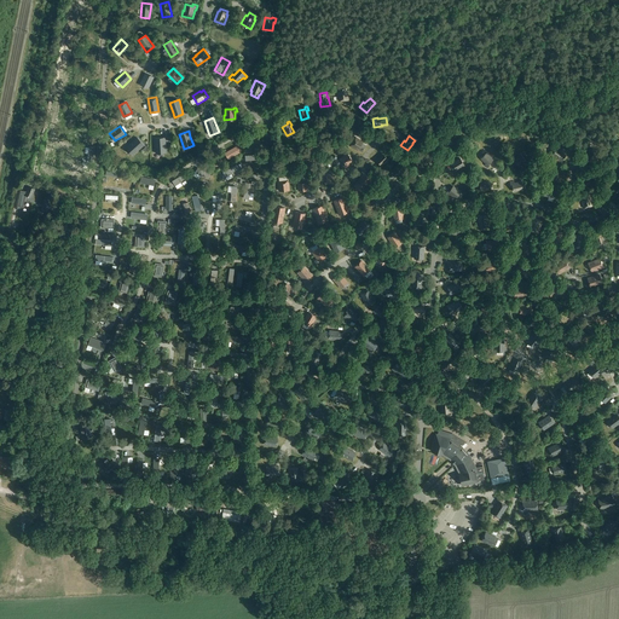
[(246,146),(260,143),(259,137),(244,139),(246,146)]
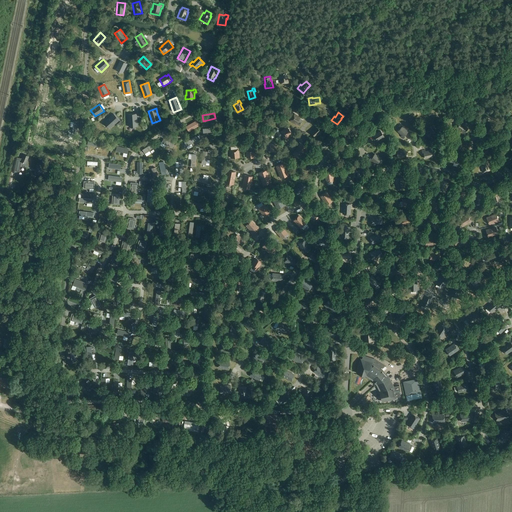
[(110,128),(115,123),(119,120),(114,114),(104,122),(110,128)]
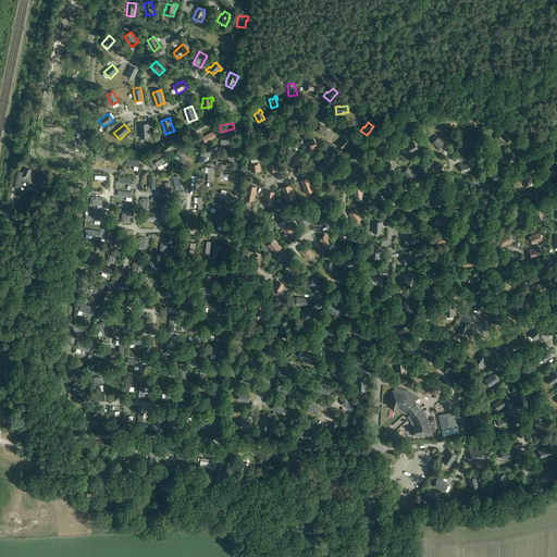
[(149,137),(149,130),(148,124),(139,124),(140,138),(149,137)]
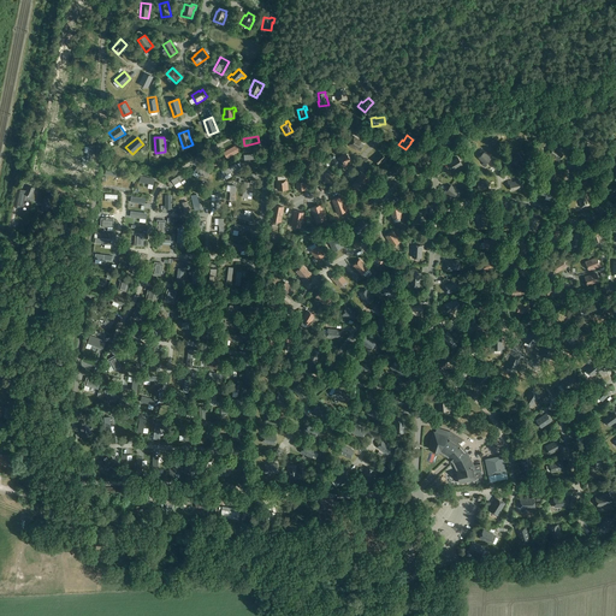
[(361,152),(365,146),(359,142),(359,141),(355,137),(349,146),(356,149),(357,149),(361,152)]
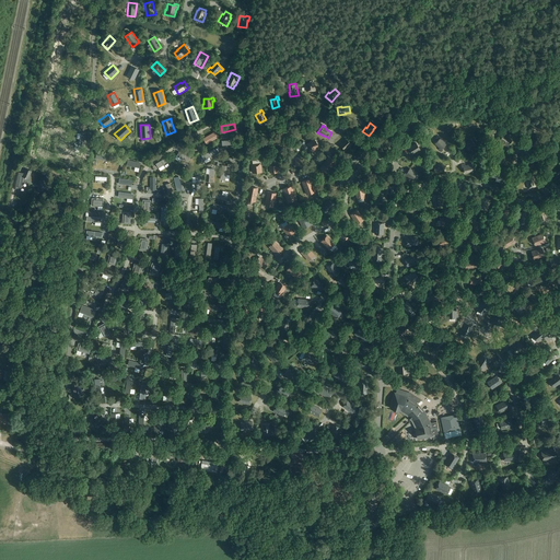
[(207,144),(219,138),(216,131),(203,139),(207,144)]
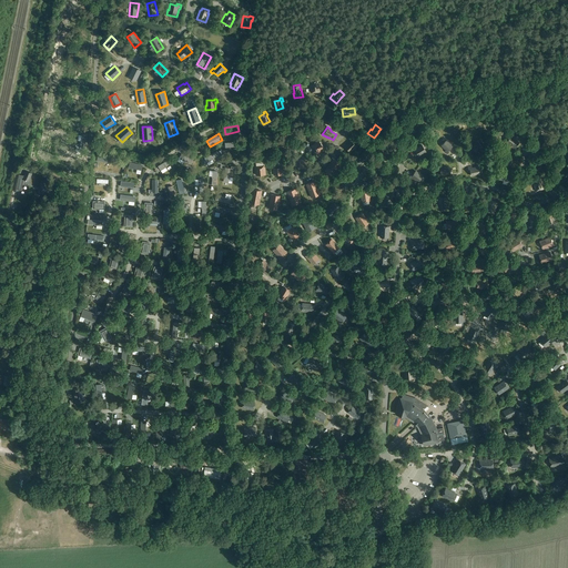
[(516,148),(519,143),(514,139),(514,138),(509,135),(505,142),(511,146),(511,145),(516,148)]
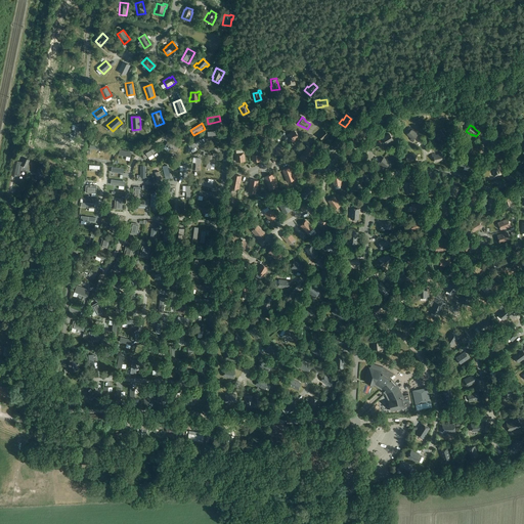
[(355,138),(364,133),(360,127),(351,132),(355,138)]
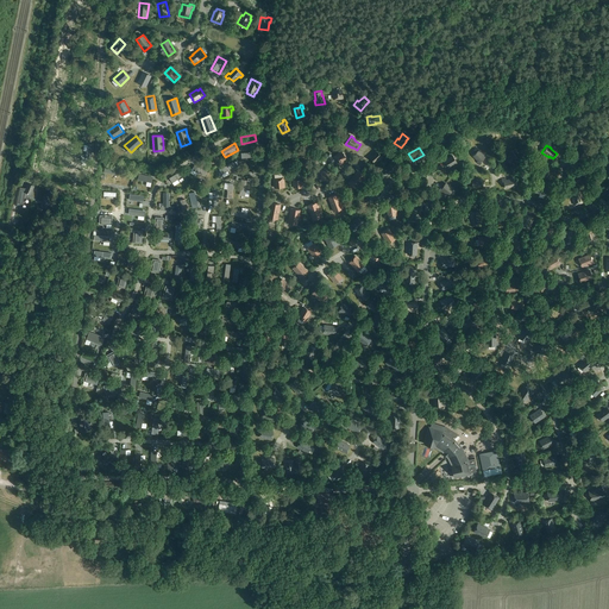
[(589,156),(583,149),(577,152),(576,151),(573,152),(575,155),(576,155),(579,159),(584,156),(585,158),(589,156)]
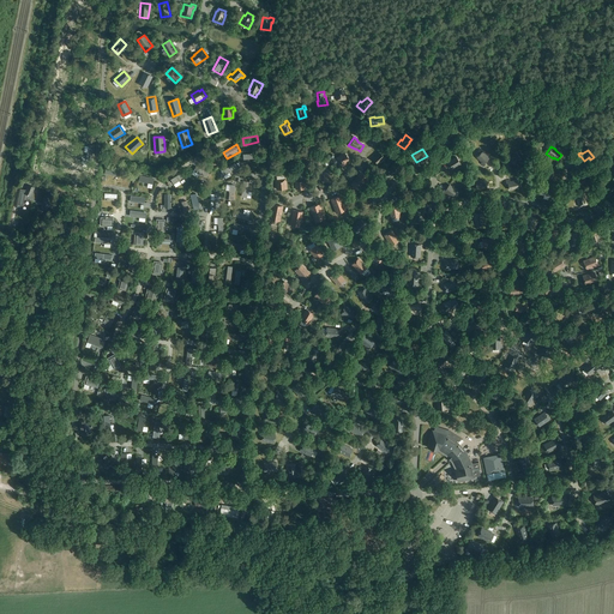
[(343,166),(350,161),(344,152),(337,158),(343,166)]
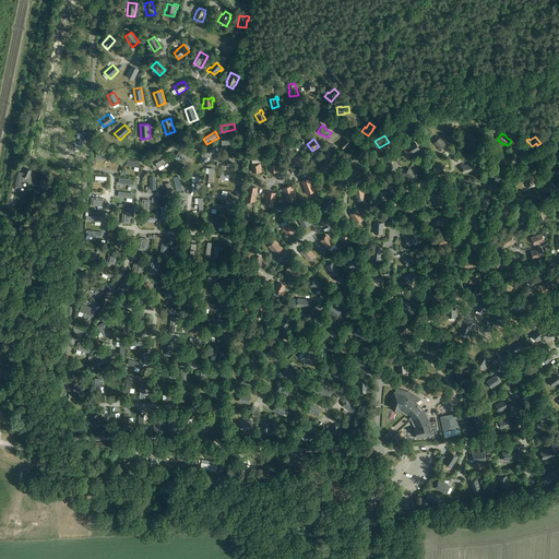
[(352,145),(346,139),(341,143),(340,142),(337,144),(340,146),(341,145),(344,150),(348,146),(349,147),(352,145)]
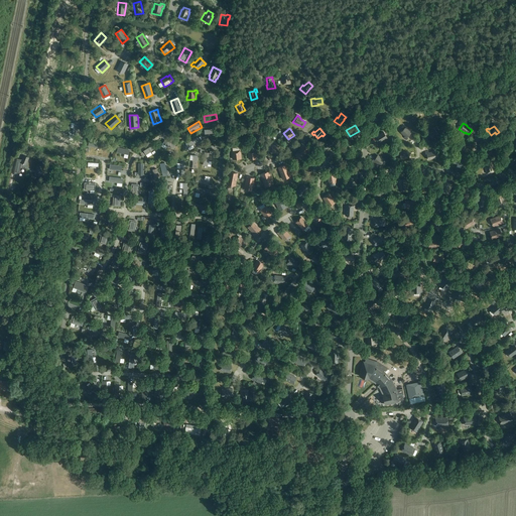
[(406,140),(408,138),(407,137),(411,133),(405,128),(401,133),(405,136),(404,138),(406,140)]
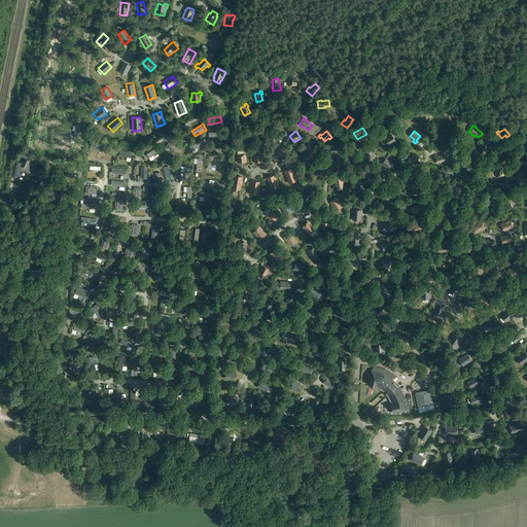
[(448,137),(444,132),(438,136),(437,135),(435,137),(437,139),(438,138),(442,142),(448,137)]
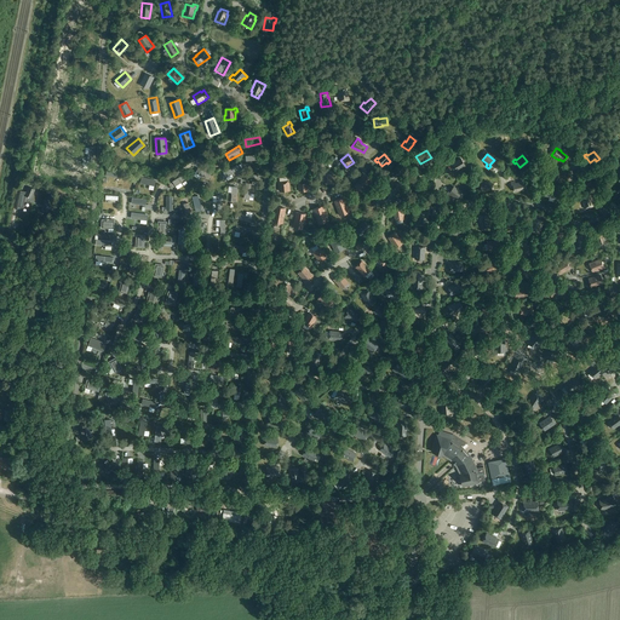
[(465,166),(461,159),(455,162),(454,161),(451,164),(452,166),(454,165),(457,171),(465,166)]
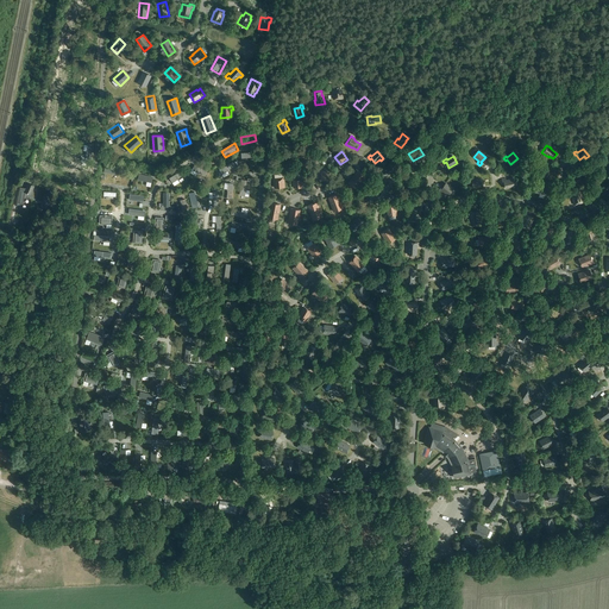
[(233,161),(219,169),(223,174),(236,165),(233,161)]
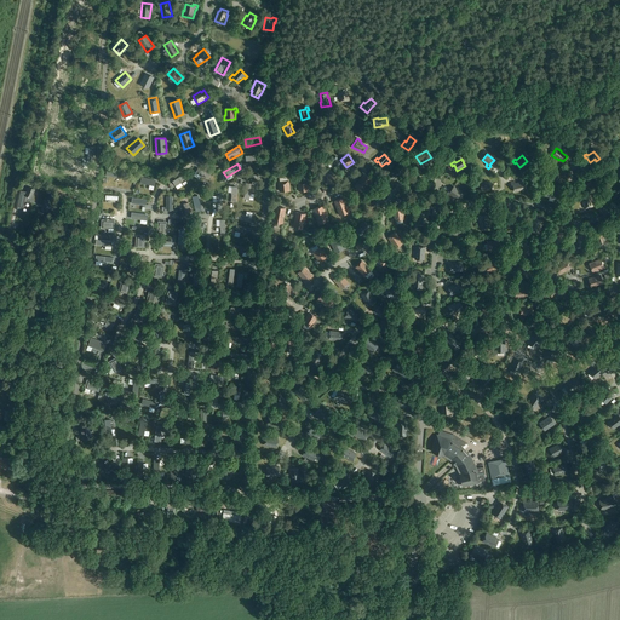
[(199,167),(195,172),(211,181),(213,176),(199,167)]
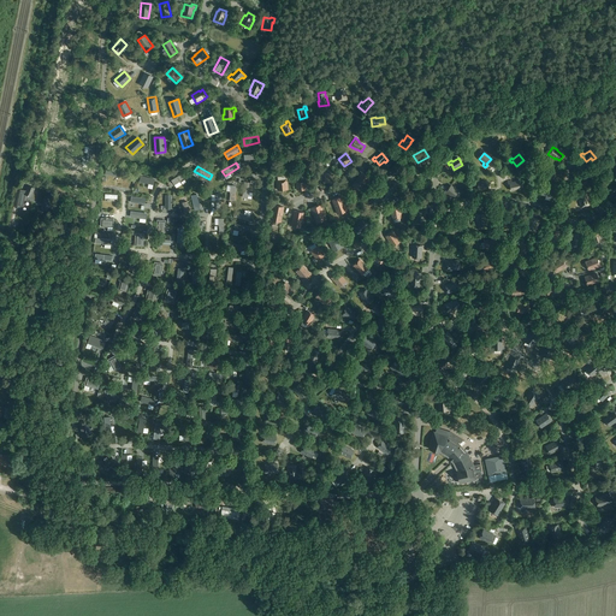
[(388,181),(398,175),(395,167),(384,172),(388,181)]
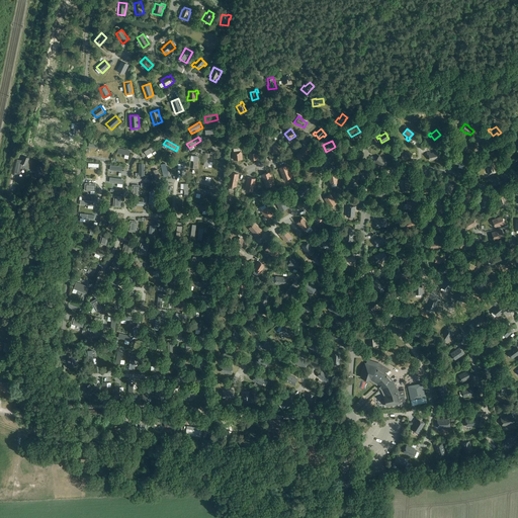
[(467,152),(467,150),(466,150),(467,144),(460,143),(459,149),(464,150),(464,152),(467,152)]
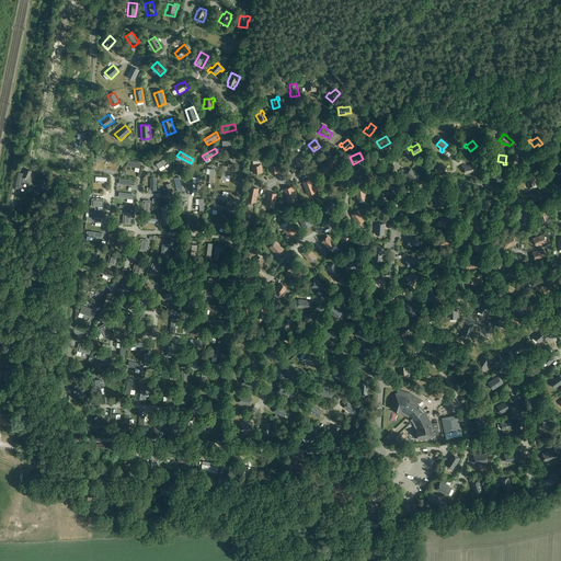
[(168,156),(156,163),(159,168),(171,160),(168,156)]
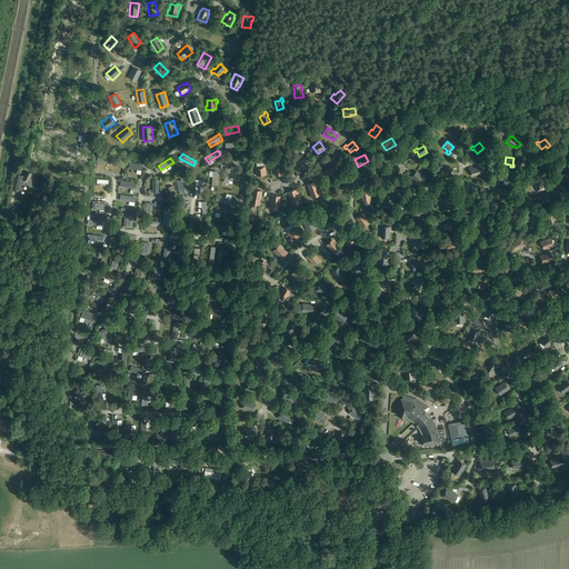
[(306,170),(308,161),(299,160),(298,169),(306,170)]
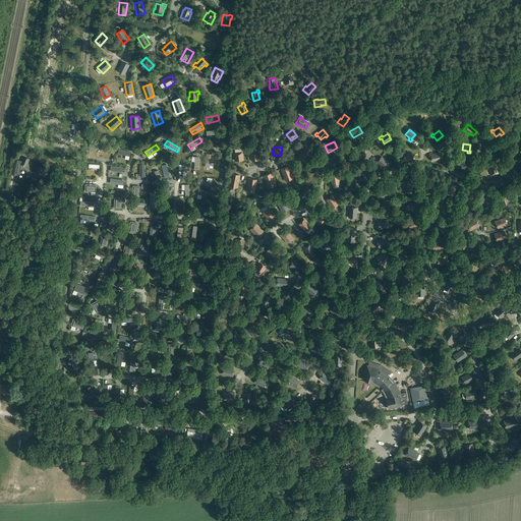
[(306,147),(299,157),(305,161),(312,151),(306,147)]
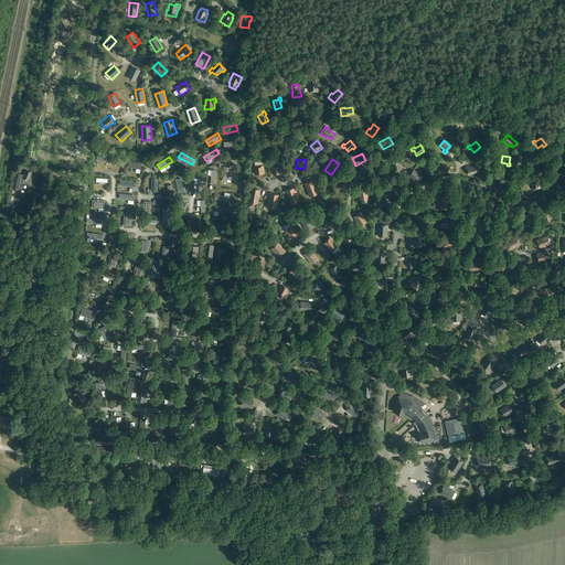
[(544,169),(541,160),(535,162),(534,161),(531,162),(532,164),(533,164),(535,170),(541,168),(542,170),(544,169)]
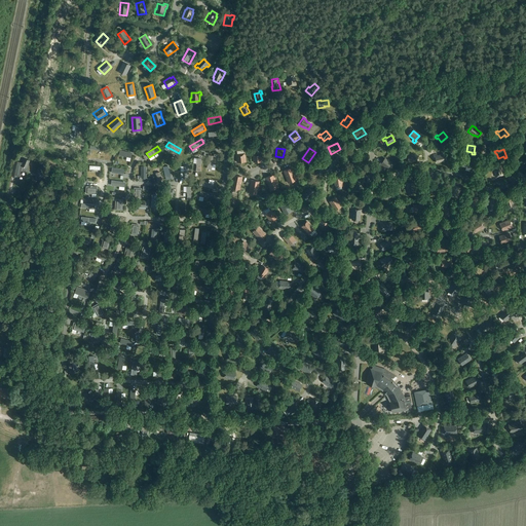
[(254,162),(262,161),(261,153),(253,154),(254,162)]
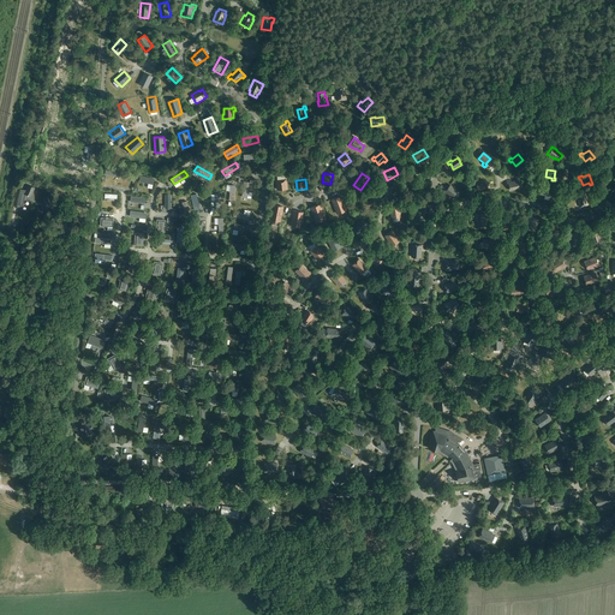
[(278,190),(287,189),(286,180),(276,181),(278,190)]
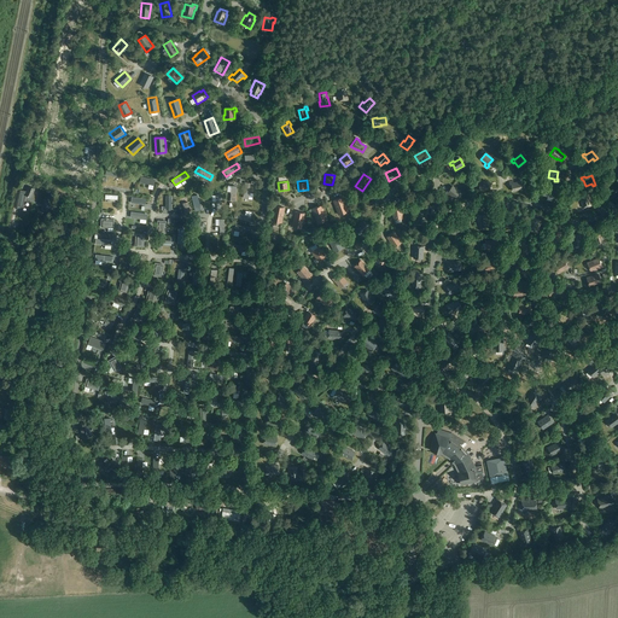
[(513,184),(513,181),(509,182),(511,186),(512,185),(513,192),(523,190),(520,182),(513,184)]
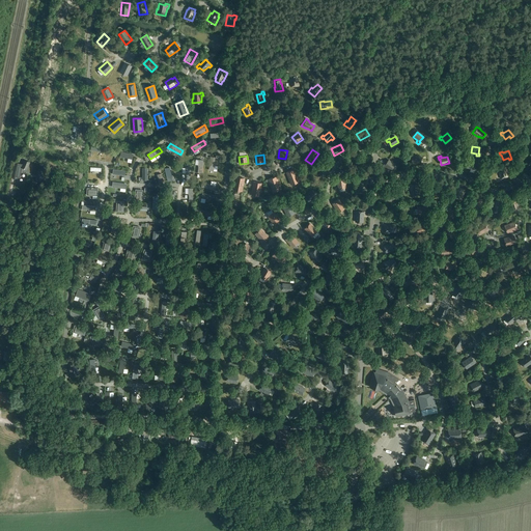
[(420,163),(420,157),(412,157),(412,164),(418,164),(418,165),(421,165),(421,163),(420,163)]
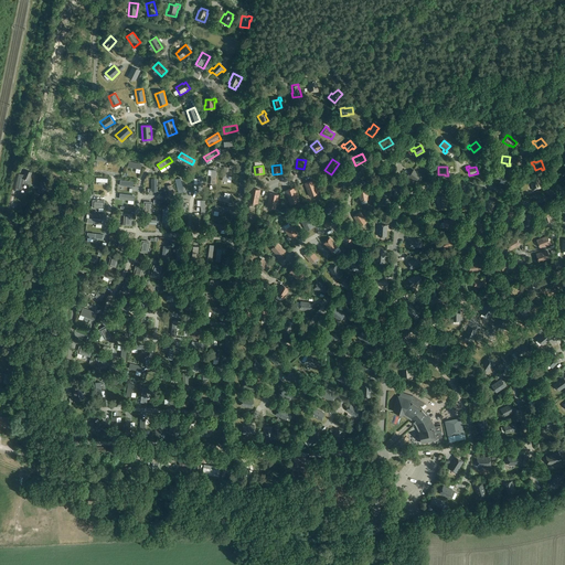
[(381,181),(391,176),(386,169),(376,174),(381,181)]
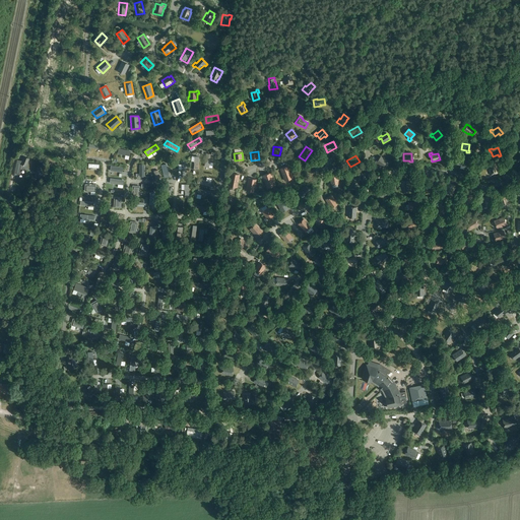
[(26,167),(30,158),(24,156),(22,161),(17,160),(14,173),(19,174),(21,165),(26,167)]
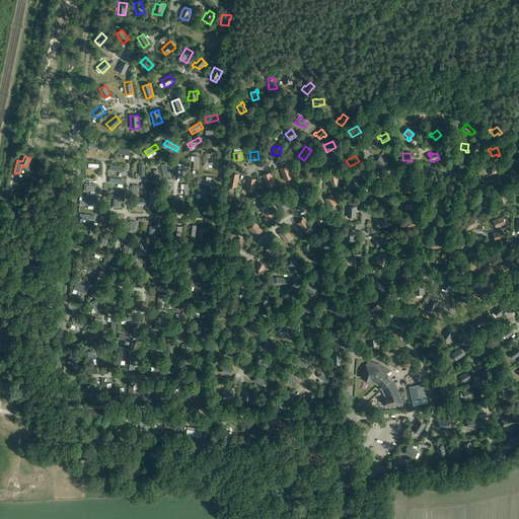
[(386,161),(380,156),(377,161),(376,160),(374,162),(377,164),(378,163),(382,166),(386,161)]
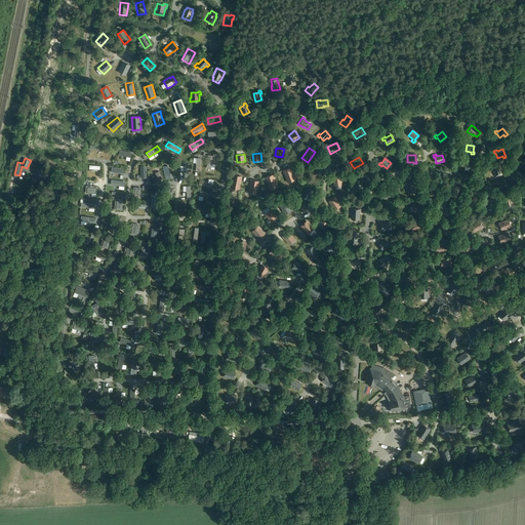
[(473,169),(475,163),(463,159),(461,166),(473,169)]
